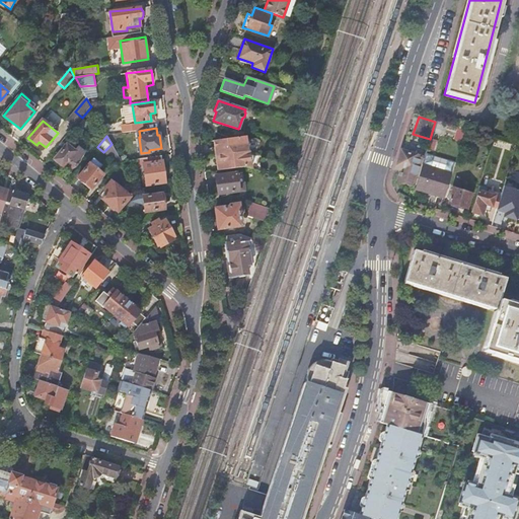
[(245,136),(214,140),(218,170),(245,166),(249,167),(248,161),(250,160),(250,156),(248,155),(248,152),(247,150),(247,149),(249,148),(248,144),(246,143),(245,136)]
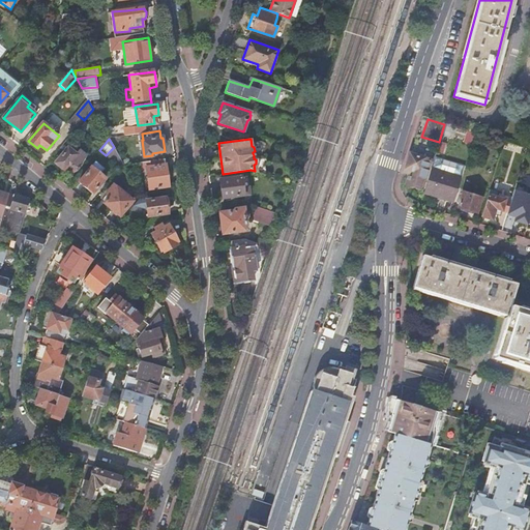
[(123,165),(114,147),(106,155),(121,169),(123,165)]
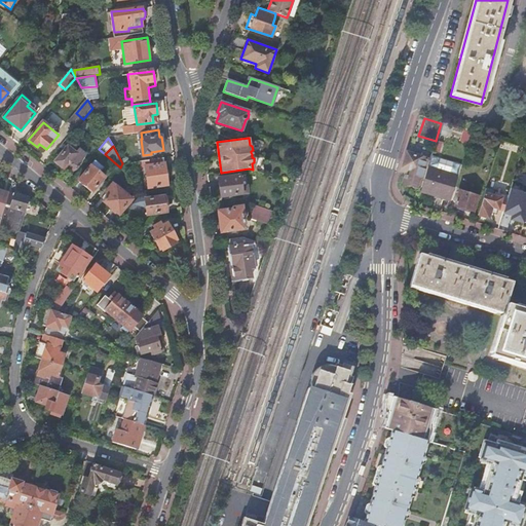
[(59,148),(50,158),(64,170),(67,165),(73,171),(86,155),(79,149),(76,153),(68,147),(64,152),(59,148)]
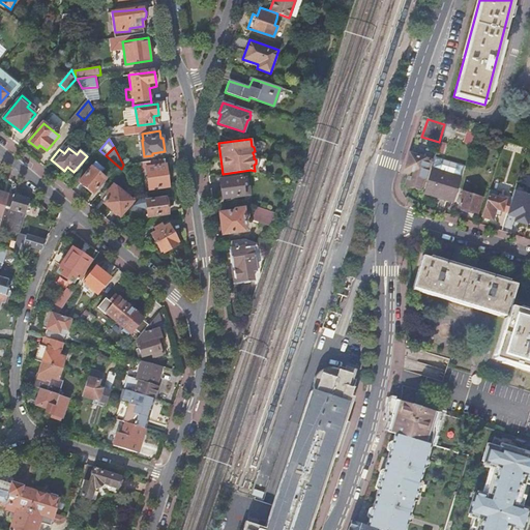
[(409,155),(404,173),(409,175),(406,185),(418,188),(421,179),(424,180),(431,162),(409,155)]
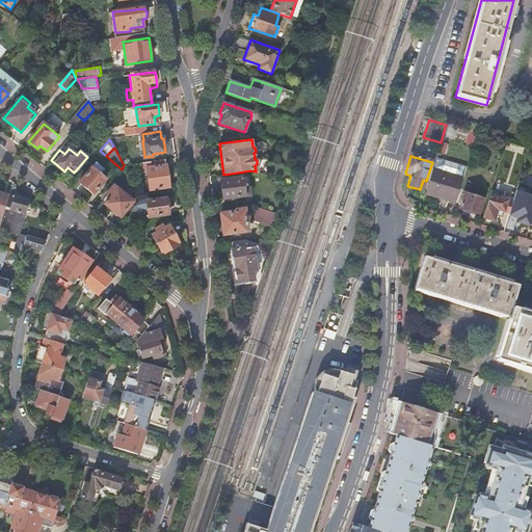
[(165,160),(147,162),(151,190),(169,187),(165,160)]
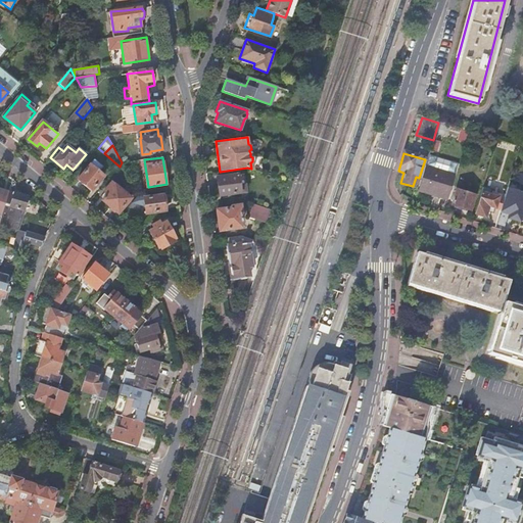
[(94,160),(78,180),(91,191),(103,177),(98,172),(102,168),(94,160)]
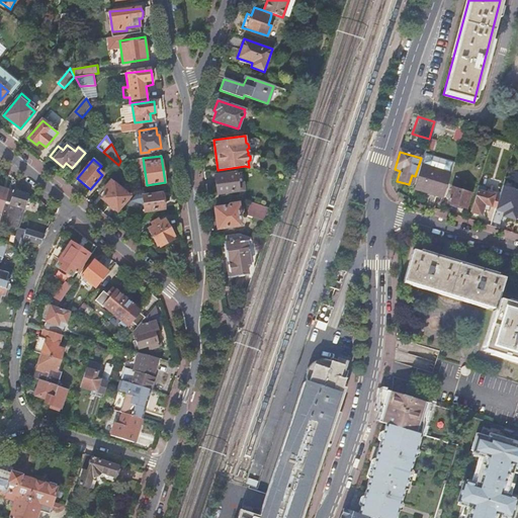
[(421,165),(414,189),(443,198),(450,174),(421,165)]
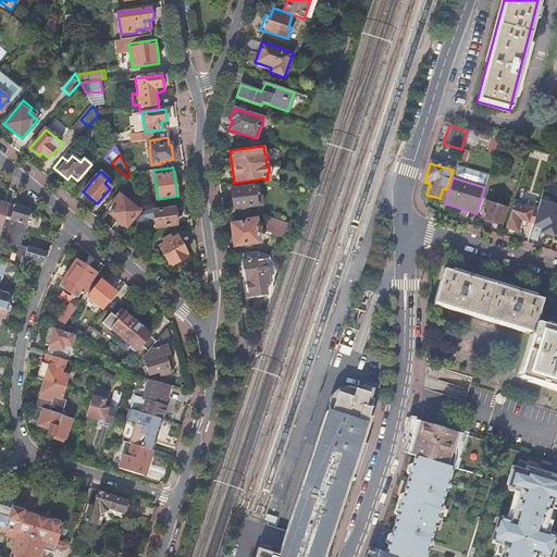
[(254,186),(232,189),(234,208),(257,205),(254,186)]
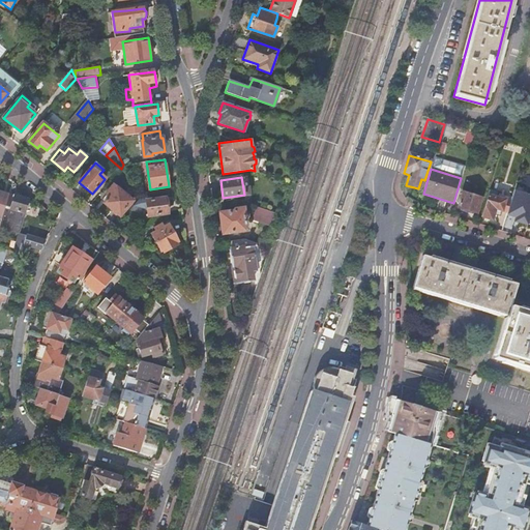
[(109,197),(104,203),(120,216),(133,201),(114,185),(107,194),(109,197)]
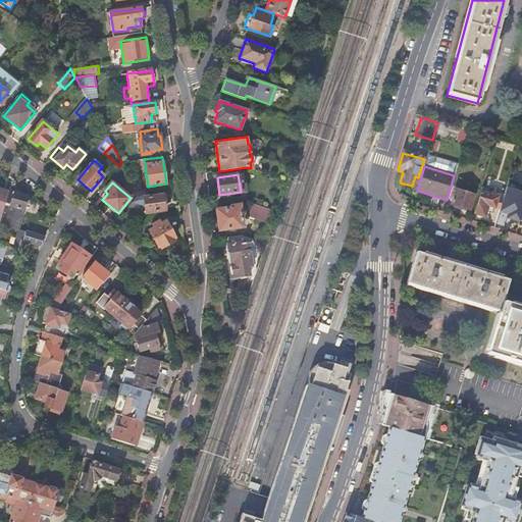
[(521,189),(507,186),(504,197),(500,210),(509,212),(508,217),(521,221),(521,220),(521,189)]
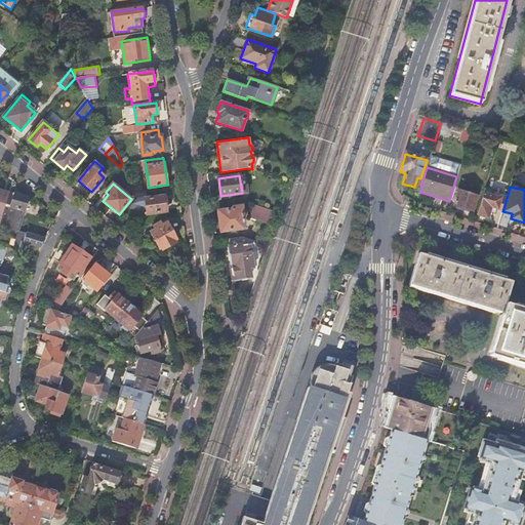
[(9,193),(0,189),(0,216),(1,217),(9,193)]
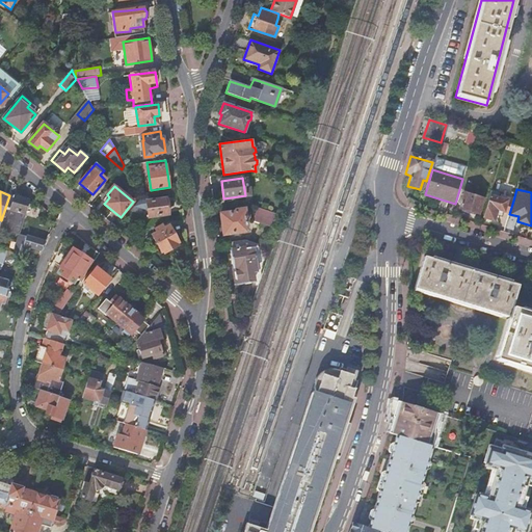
[(463,193),(459,209),(478,215),(483,200),(463,193)]
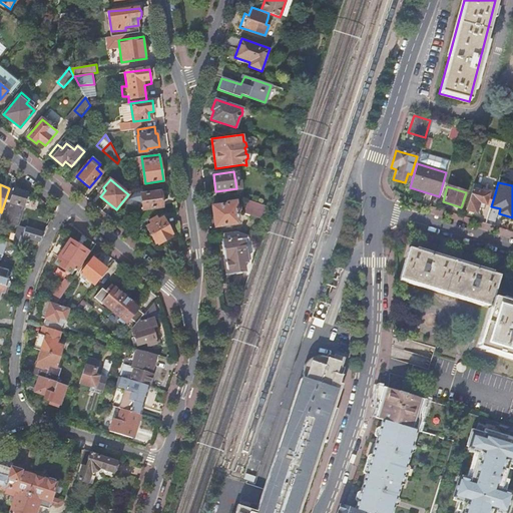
[(491,206),(495,193),(489,192),(489,194),(482,192),(476,190),(477,188),(473,186),(466,210),(476,213),(478,207),(479,202),(485,204),(491,206)]
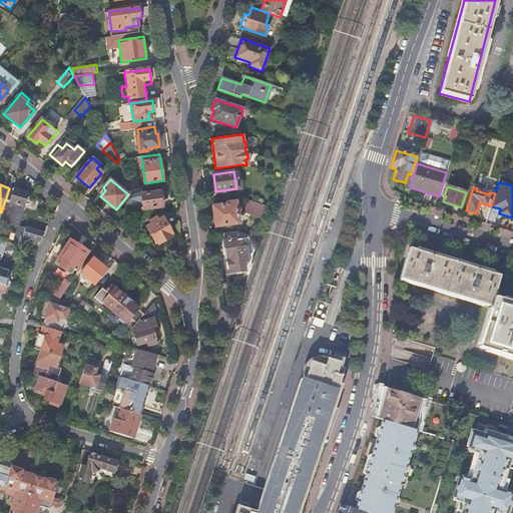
[(13,189),(9,187),(9,188),(1,212),(0,215),(0,218),(18,224),(28,192),(13,188),(13,189)]
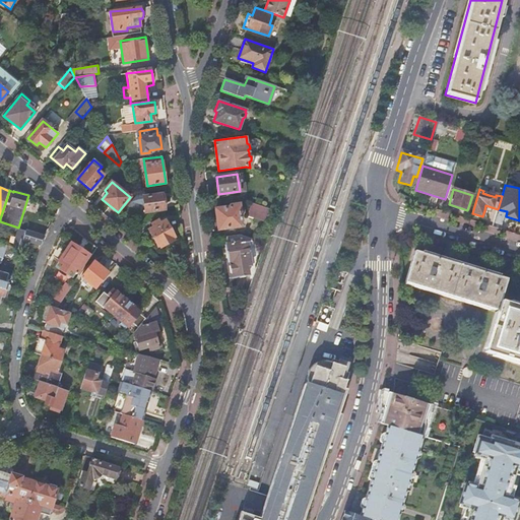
[(163,194),(143,197),(145,212),(165,210),(164,209),(166,207),(165,202),(163,200),(163,194)]
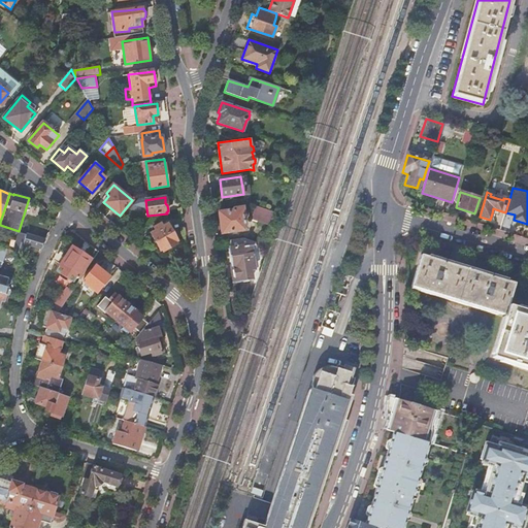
[(275,212),(256,206),(252,218),(271,225),(275,212)]
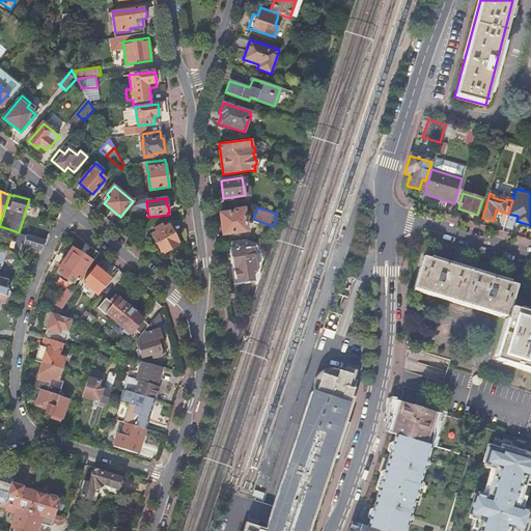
[(235,211),(220,214),(223,234),(245,231),(244,225),(246,225),(244,208),(235,210),(235,211)]
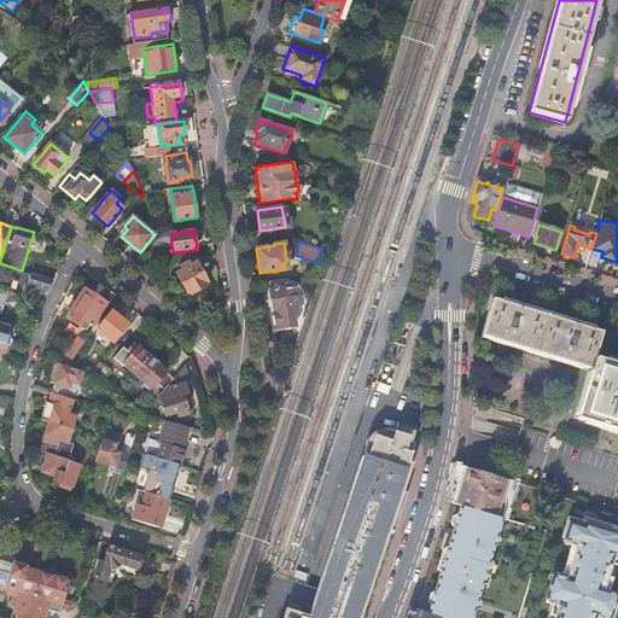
[(182,270),(176,273),(187,293),(188,292),(190,295),(205,285),(205,284),(207,283),(196,263),(190,266),(188,262),(180,266),(182,270)]
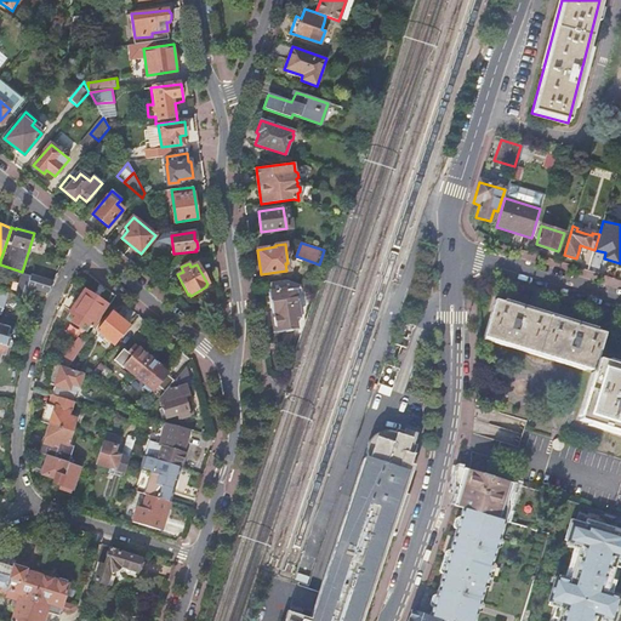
[(52,281),(22,273),(15,295),(27,300),(29,291),(32,288),(34,289),(47,292),(47,291),(52,283),(52,281)]
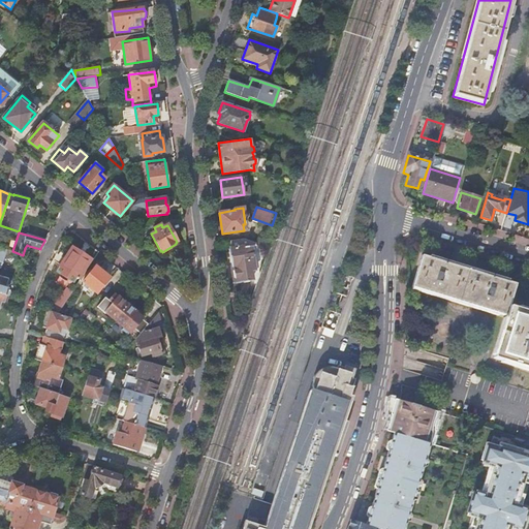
[(256,248),(256,242),(244,238),(228,241),(229,249),(231,267),(232,267),(235,284),(252,281),(252,272),(255,272),(252,248),(256,248)]
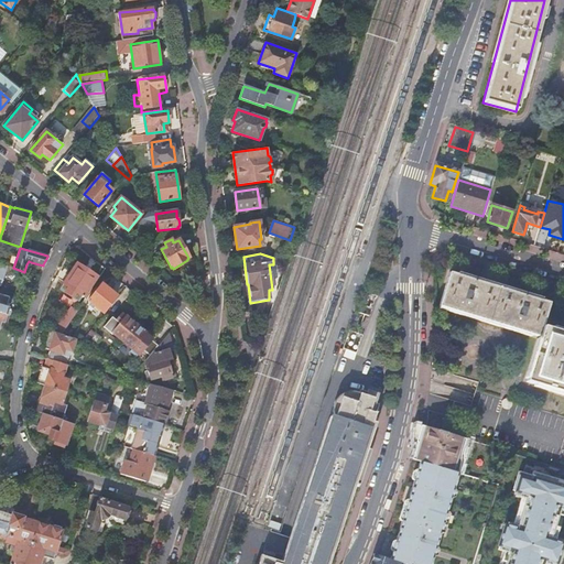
[(77,262),(64,282),(69,286),(66,291),(74,295),(76,291),(84,296),(98,277),(77,262)]
